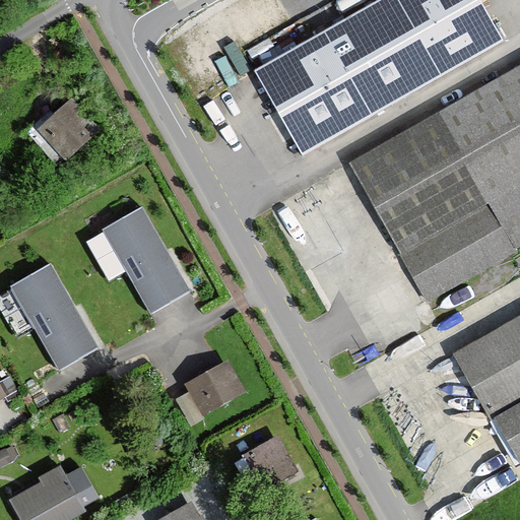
[(381,0),(255,71),(302,153),(502,40),(478,0),(381,0)]
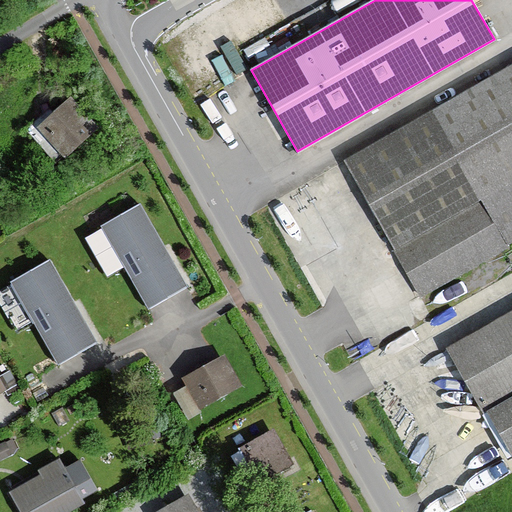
[(511,245),(511,66),(341,162),(419,298),(511,245)]
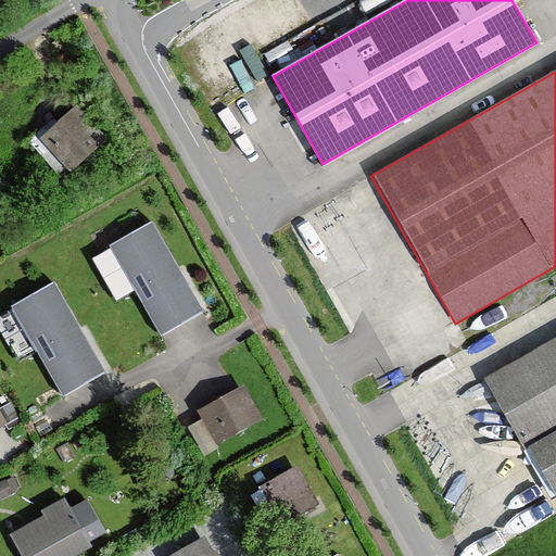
[(76,108),(41,141),(73,174),(108,140),(76,108)]
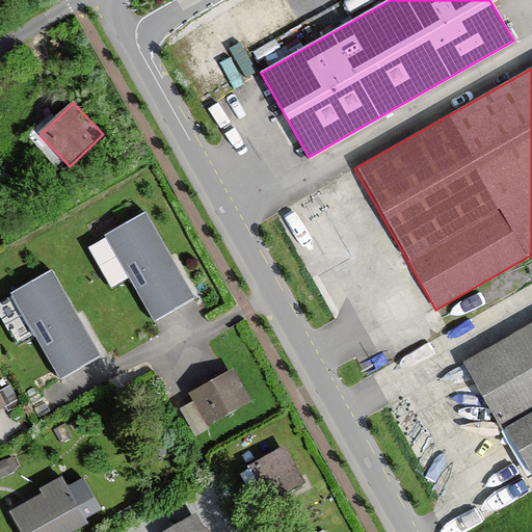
[(147,215),(107,237),(156,321),(194,299),(147,215)]
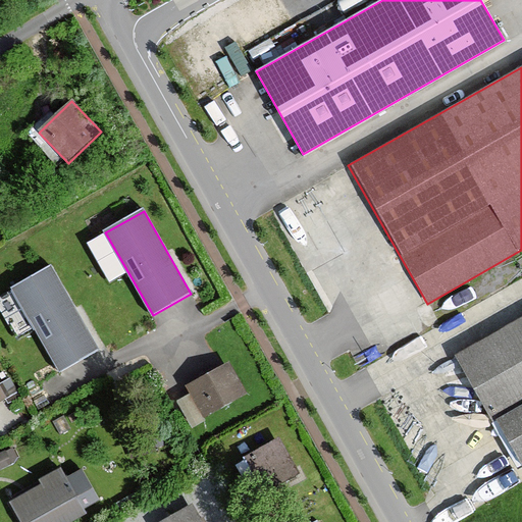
[(52,268),(13,290),(60,372),(98,351),(52,268)]
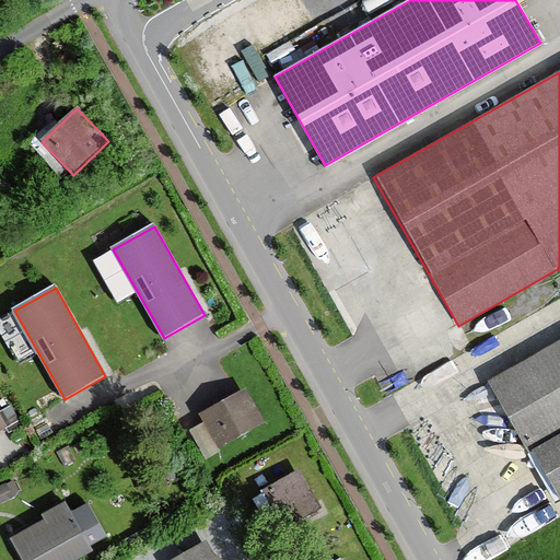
[(559,348),(497,385),(559,494),(559,348)]
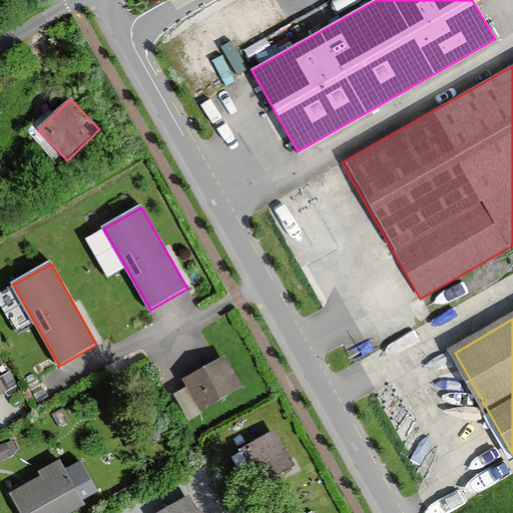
[(226,357),(183,382),(187,388),(171,398),(186,425),(203,415),(201,411),(243,387),(226,357)]
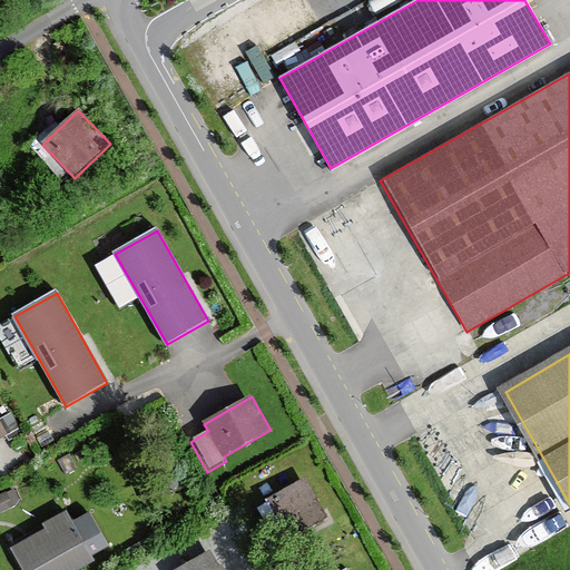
[(305,480),(269,499),(290,536),(325,516),(305,480)]
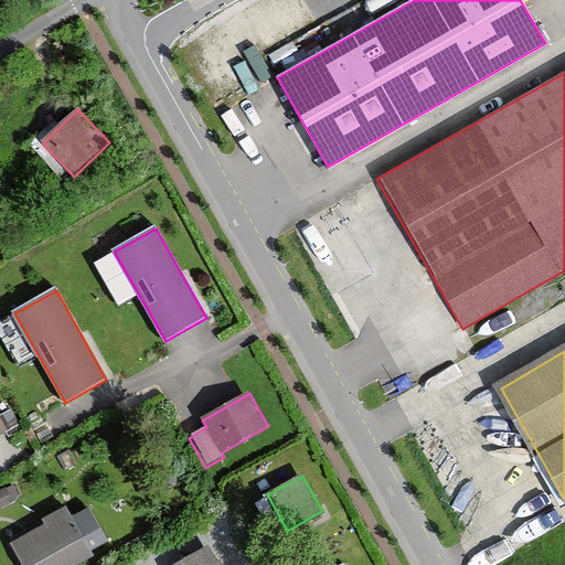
[(48,525),(14,544),(25,564),(67,564),(89,553),(87,550),(105,540),(87,509),(71,519),(65,508),(44,520),(48,525)]
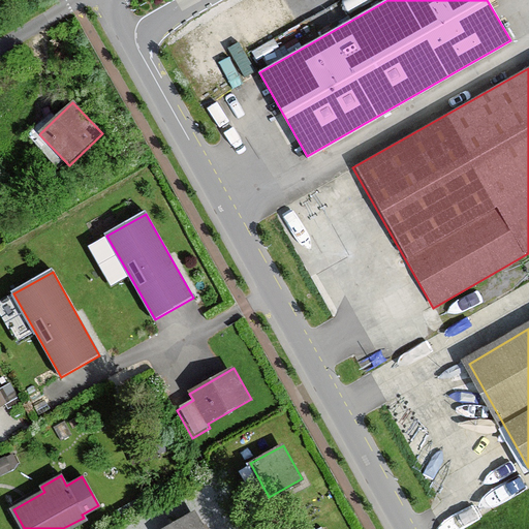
[(203,528),(194,514),(166,528),(203,528)]
